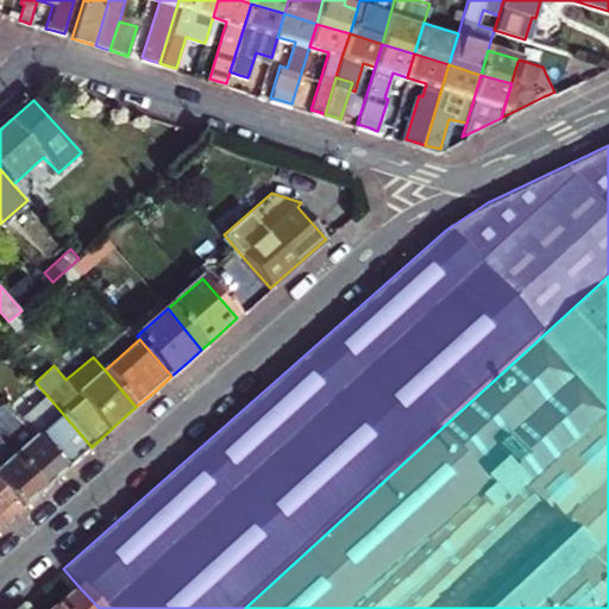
[(19,421),(20,422),(63,472),(76,460),(92,447),(48,396),(19,421)]
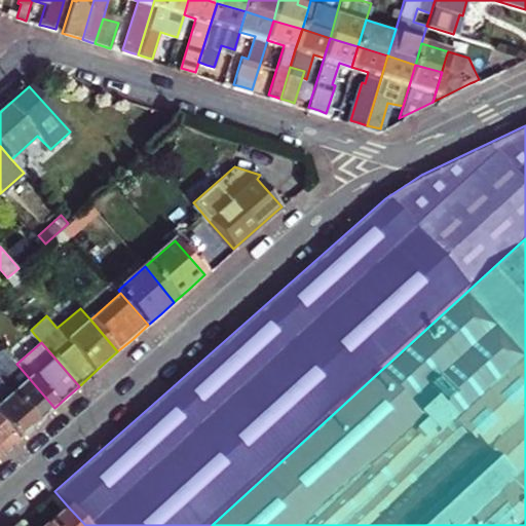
[(0,369),(0,384),(1,385),(10,377),(7,374),(17,365),(16,364),(12,359),(0,369)]
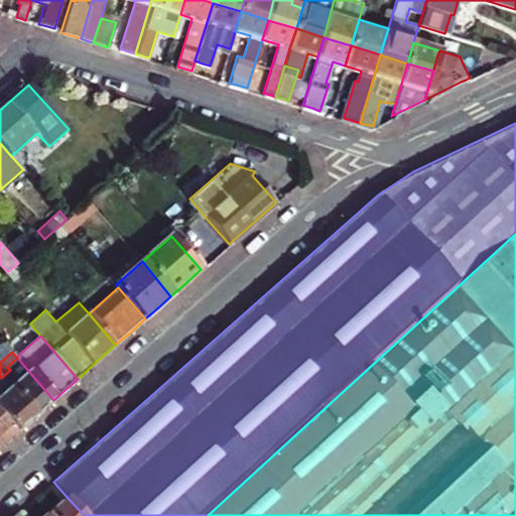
[(53,400),(17,358),(7,367),(10,370),(1,378),(34,416),(44,408),(53,400)]
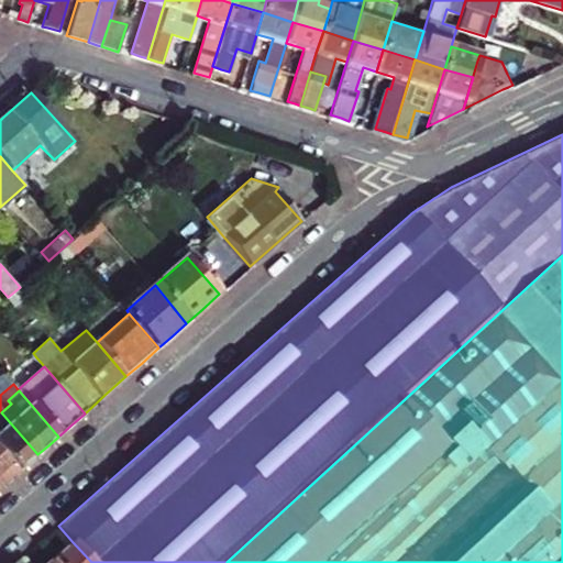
[(1,412),(0,412),(0,454),(17,473),(28,463),(37,454),(1,412)]
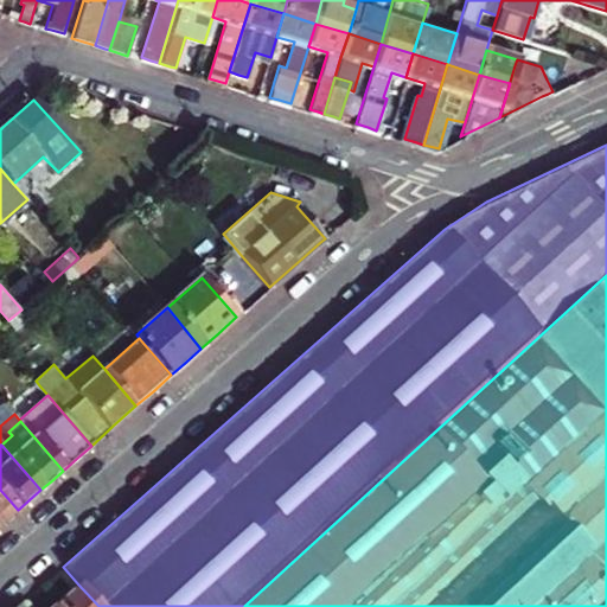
[(0,525),(1,525),(18,510),(0,490),(0,525)]
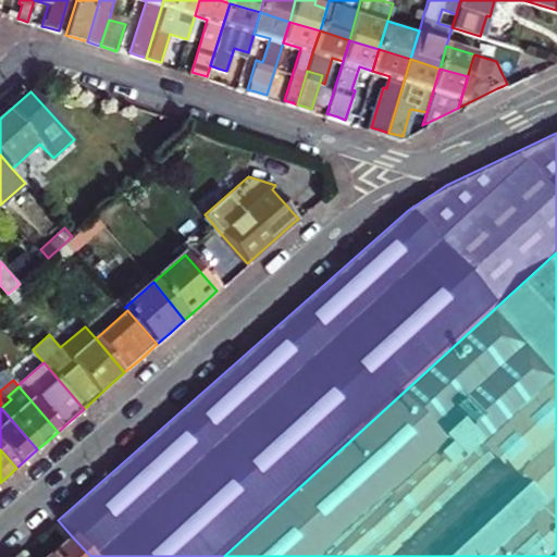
[(90,556),(72,536),(52,554),(54,556),(90,556)]
